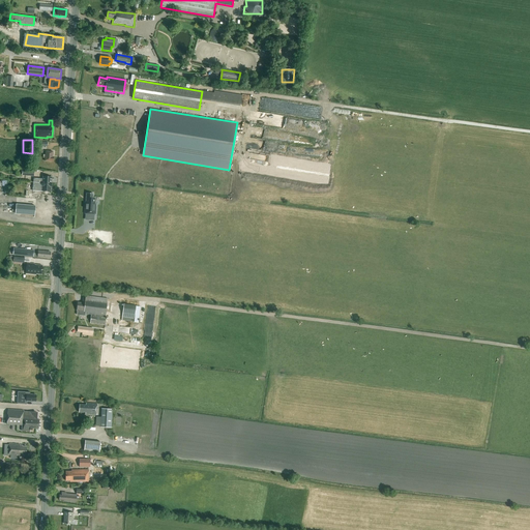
[(43,154),(43,157),(46,157),(45,160),(53,162),(53,157),(53,152),(46,151),(46,154),(43,154)]
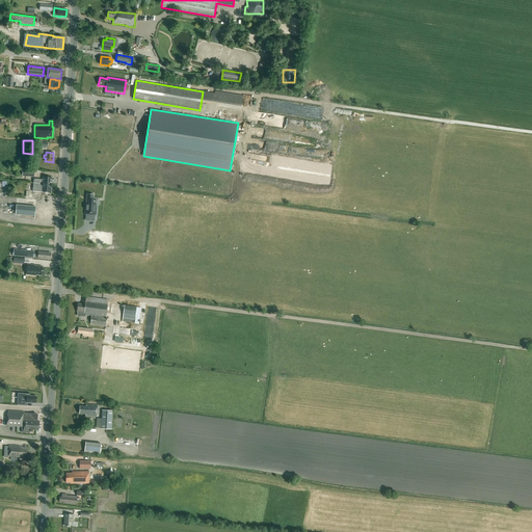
[(52,184),(51,184),(43,183),(37,183),(33,183),(32,191),(43,192),(50,192),(51,187),(52,184)]
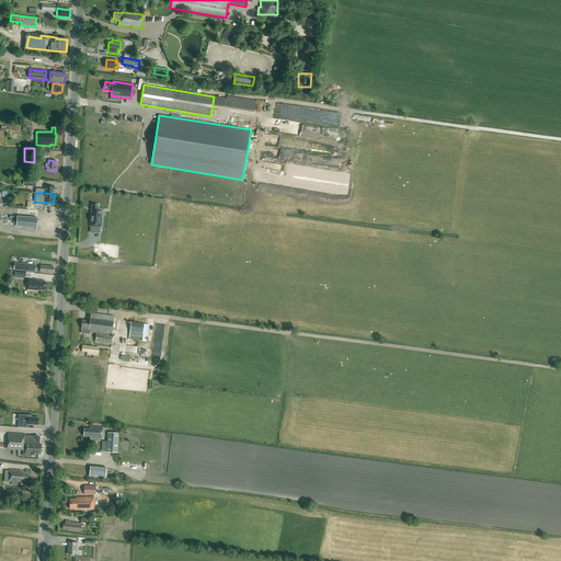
[(89,226),(101,227),(102,216),(101,216),(101,210),(99,210),(99,205),(92,204),(91,214),(90,214),(89,226)]
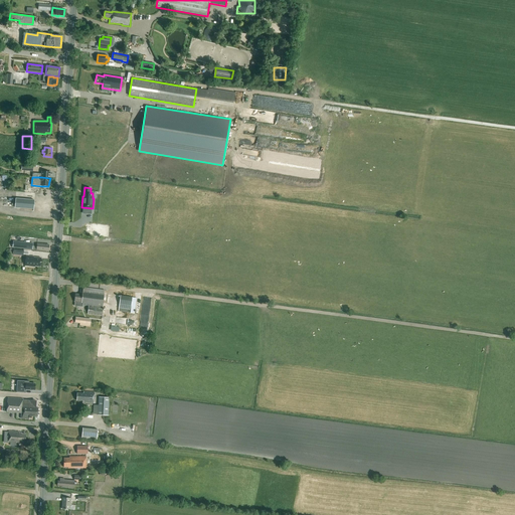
[(33,217),(34,200),(2,197),(2,206),(15,207),(14,215),(33,217)]
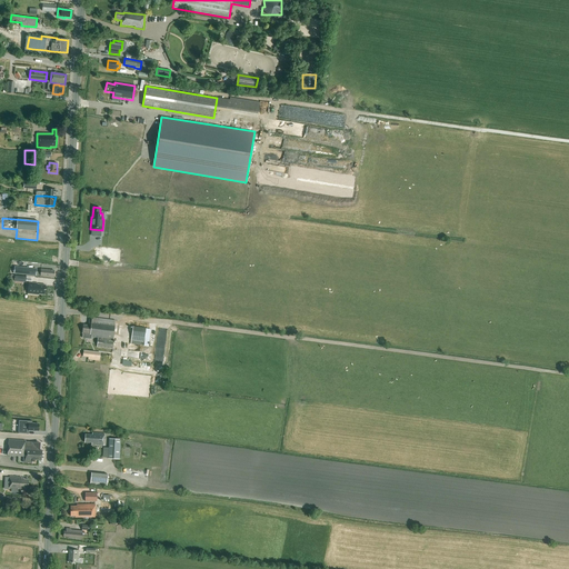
[(115,258),(116,248),(102,247),(101,257),(115,258)]
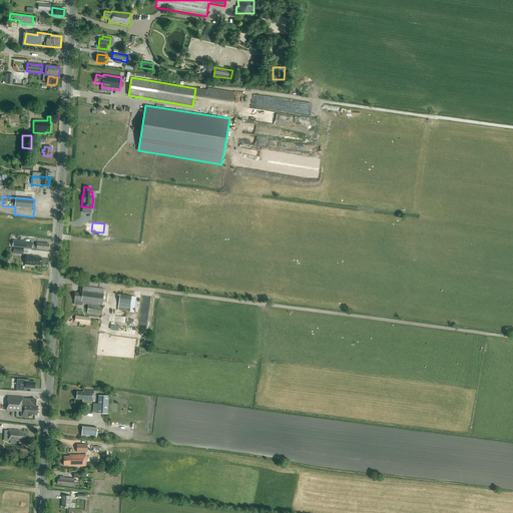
[(33,243),(13,241),(12,246),(48,250),(49,243),(37,242),(37,245),(33,244),(33,243)]
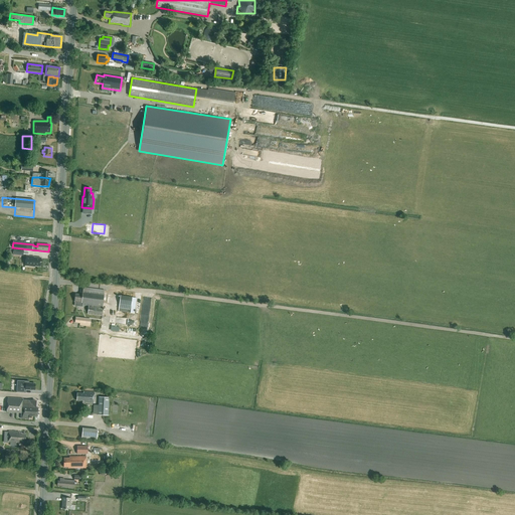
[(40,267),(41,259),(33,258),(33,256),(26,255),(25,266),(35,267),(35,266),(40,267)]
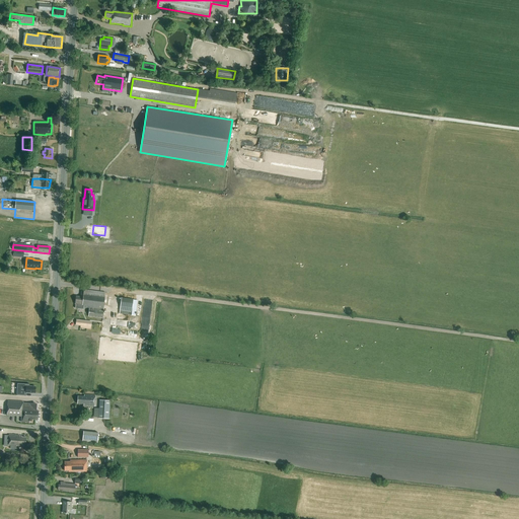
[(81,297),(76,296),(75,304),(76,304),(75,308),(82,309),(82,307),(89,308),(88,316),(103,318),(103,315),(102,315),(105,293),(85,291),(85,292),(82,292),(81,297)]
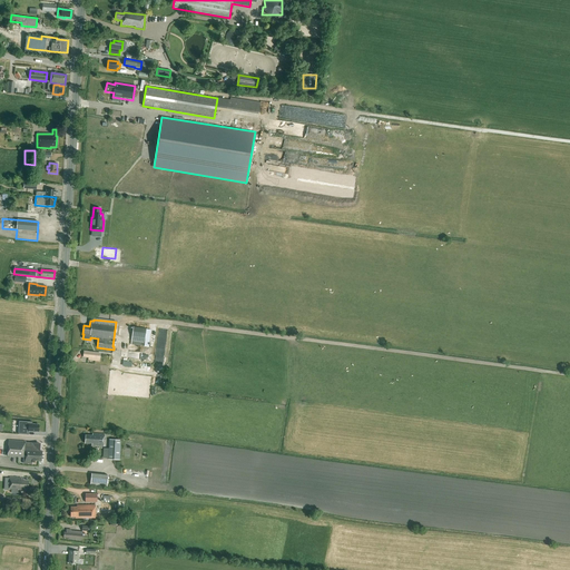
[(147,328),(134,326),(131,342),(145,343),(145,341),(149,342),(150,330),(147,328)]
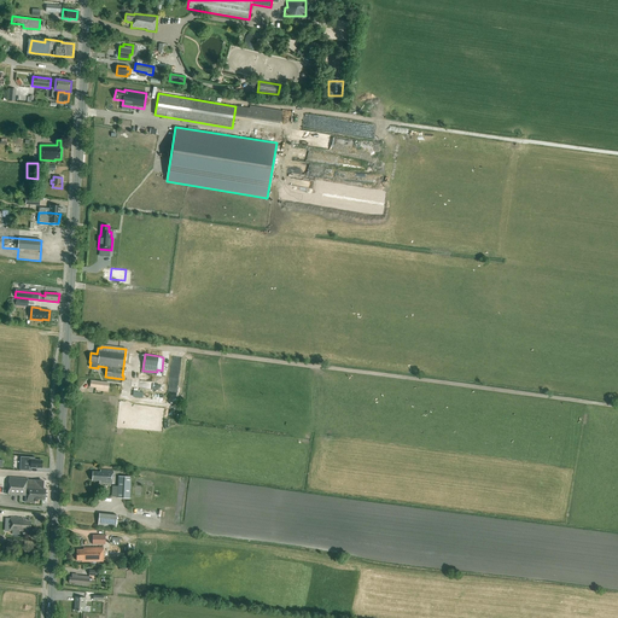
[(91,382),(91,388),(103,389),(103,391),(108,392),(109,383),(91,382)]
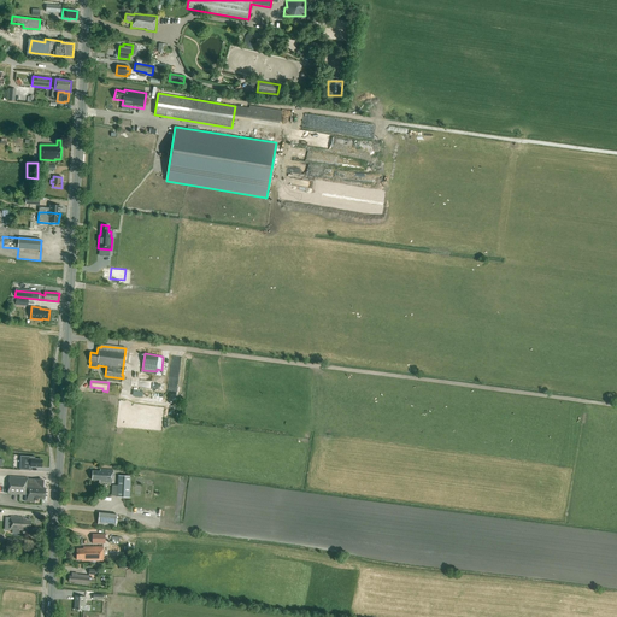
[(21,465),(19,470),(30,470),(31,466),(41,468),(42,459),(35,459),(35,457),(22,456),(21,465)]
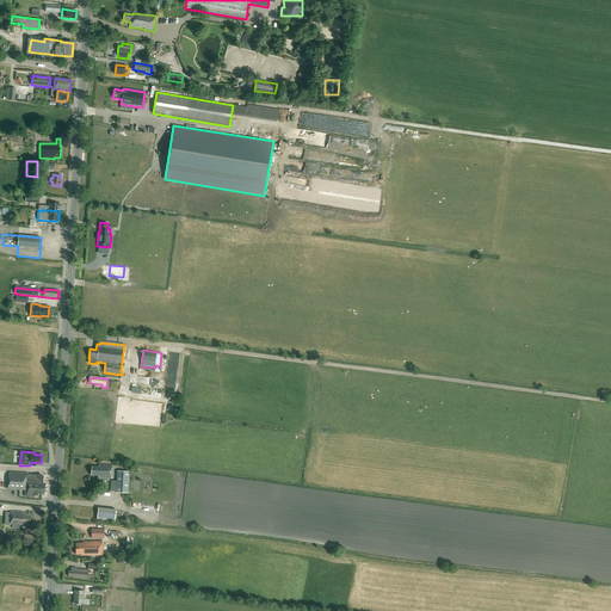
[(111,479),(112,466),(100,466),(100,467),(92,467),(91,475),(99,476),(98,477),(111,479)]
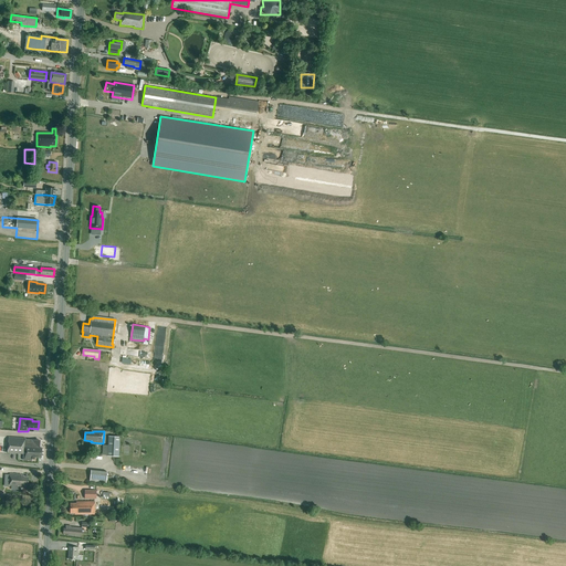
[(40,440),(25,439),(25,438),(9,437),(8,453),(23,454),(23,460),(32,460),(32,459),(34,459),(34,458),(41,458),(42,449),(40,448),(40,440)]
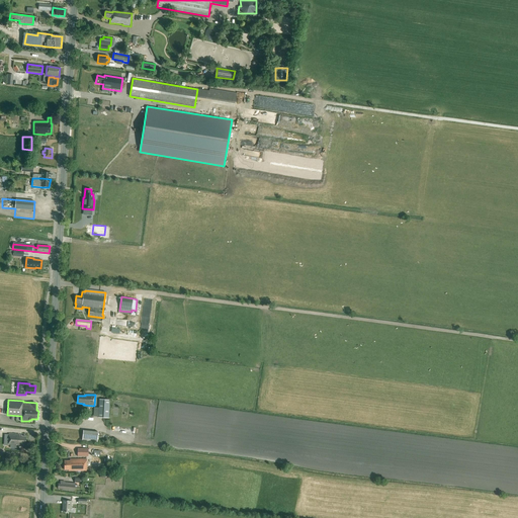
[(98,417),(108,418),(109,400),(99,400),(98,417)]
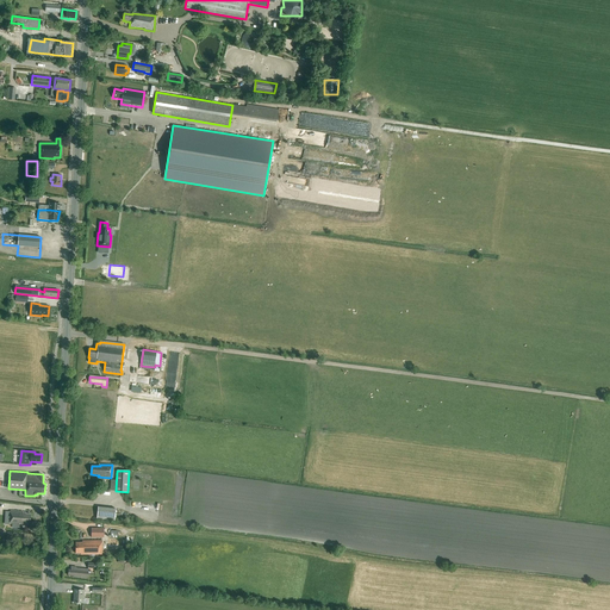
[(97,518),(114,520),(114,506),(97,506),(97,518)]
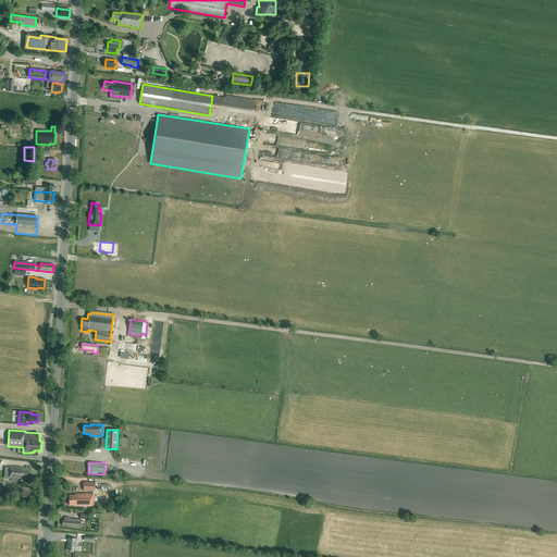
[(27,478),(27,469),(21,469),(21,467),(9,466),(9,479),(17,479),(23,479),(23,478),(27,478)]
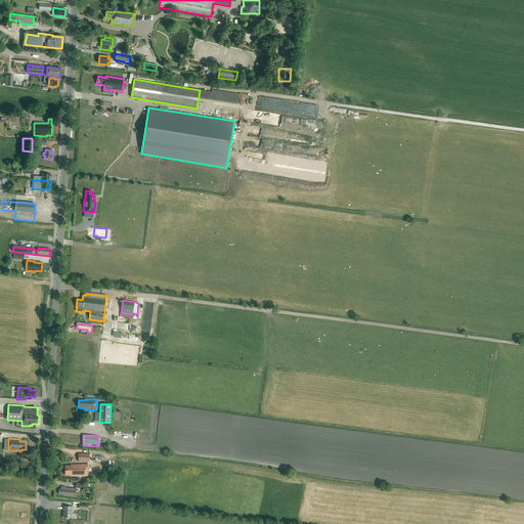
[(70,476),(87,476),(87,465),(71,465),(71,466),(64,466),(66,475),(70,475),(70,476)]
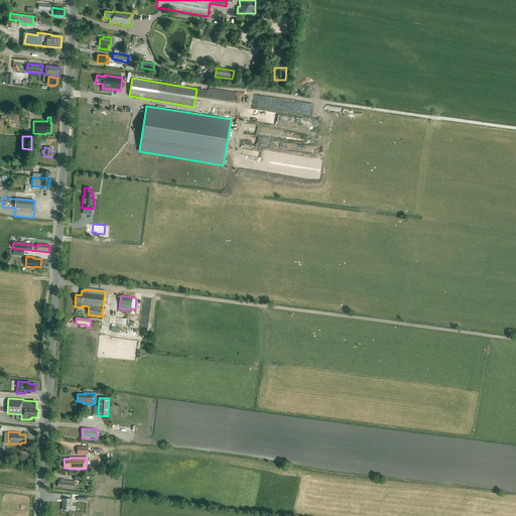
[(75,481),(65,481),(65,480),(59,480),(59,482),(58,482),(57,487),(62,487),(62,488),(74,489),(75,481)]
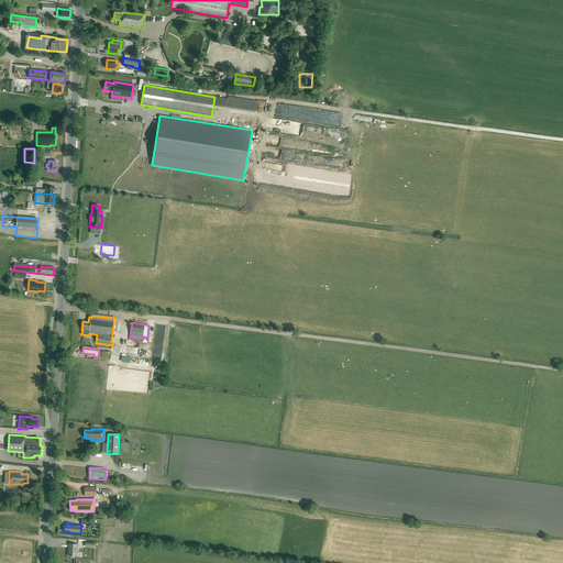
[(77,553),(78,544),(68,544),(68,556),(76,556),(76,552),(77,553)]
